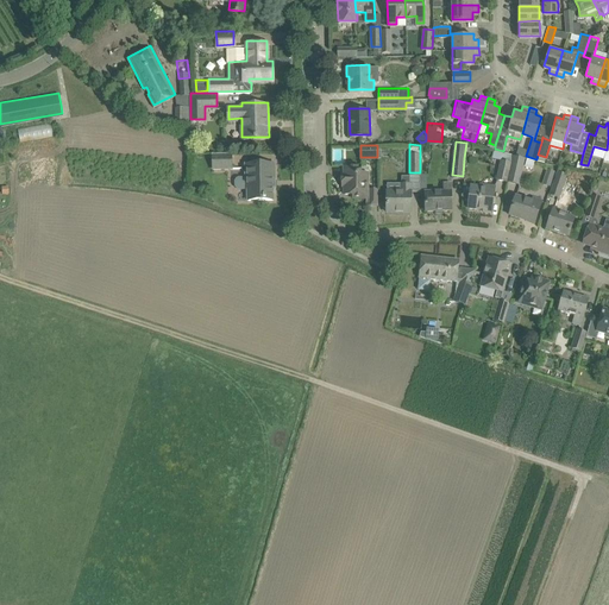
[(213,166),(232,166),(232,151),(213,151),(213,166)]
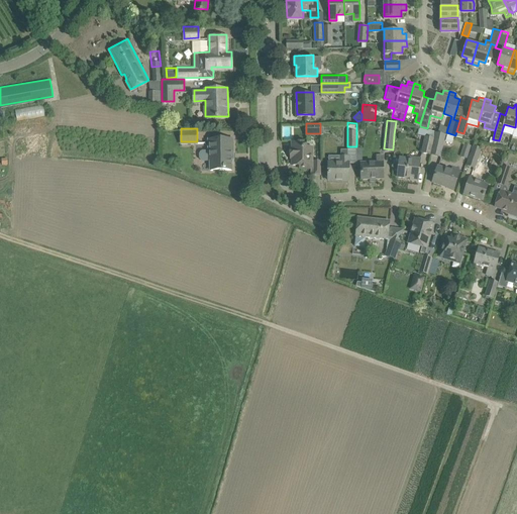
[(439,155),(445,132),(435,130),(430,151),(439,155)]
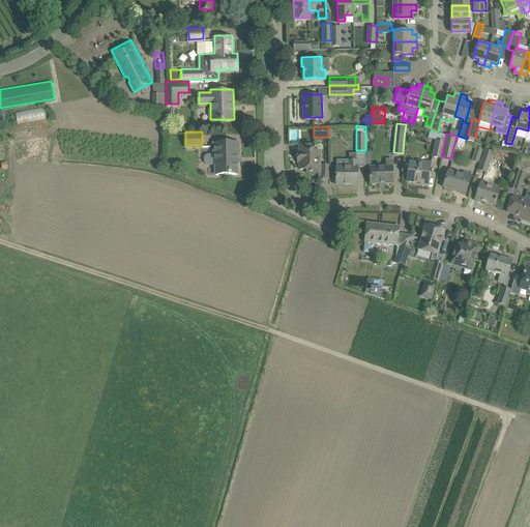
[(441,156),(444,139),(437,137),(436,139),(433,154),(441,156)]
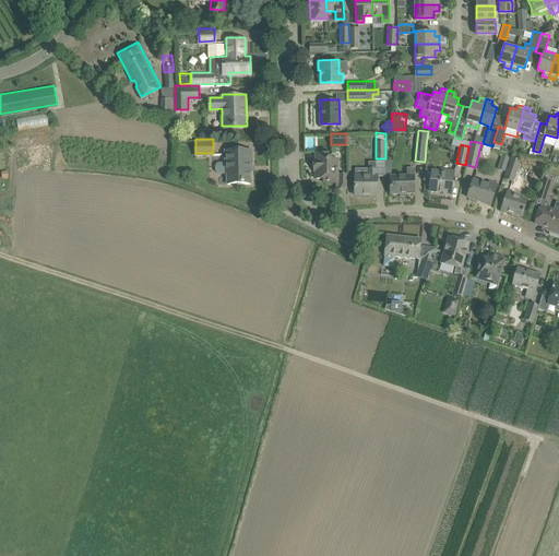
[(249,163),(251,163),(251,149),(226,149),(226,161),(218,161),(216,162),(215,164),(215,168),(217,170),(219,172),(228,172),(228,181),(250,181),(250,169),(249,169),(249,163)]
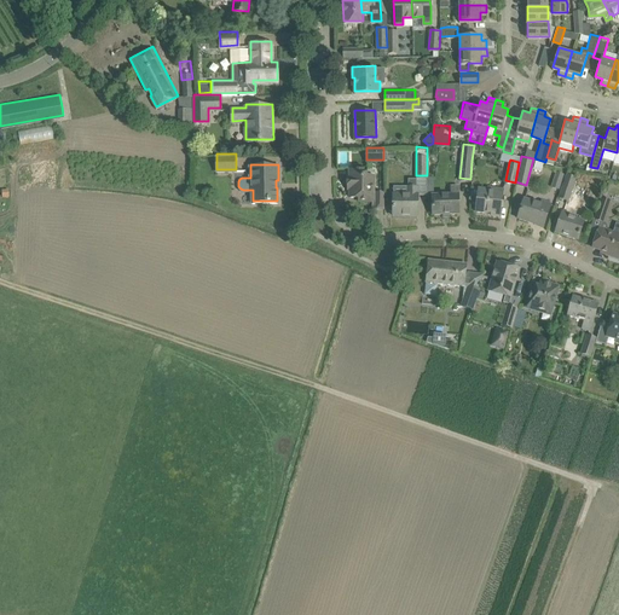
[(366,166),(362,166),(350,166),(350,175),(348,175),(348,186),(350,186),(350,195),(359,195),(359,198),(376,198),(377,206),(385,206),(385,190),(374,190),(374,173),(366,173),(366,166)]
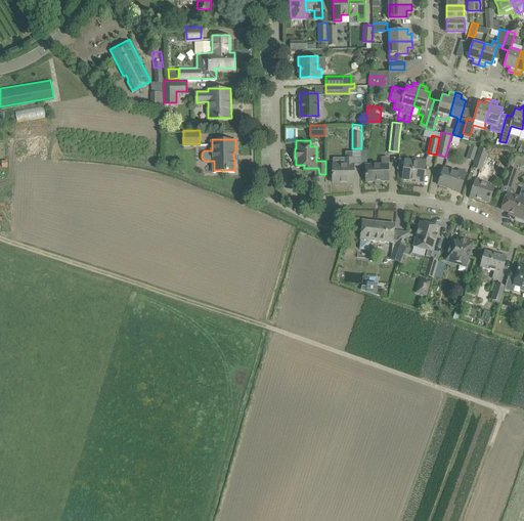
[(481,169),(487,149),(489,143),(481,140),(480,145),(479,145),(474,160),(476,160),(474,167),(481,169)]
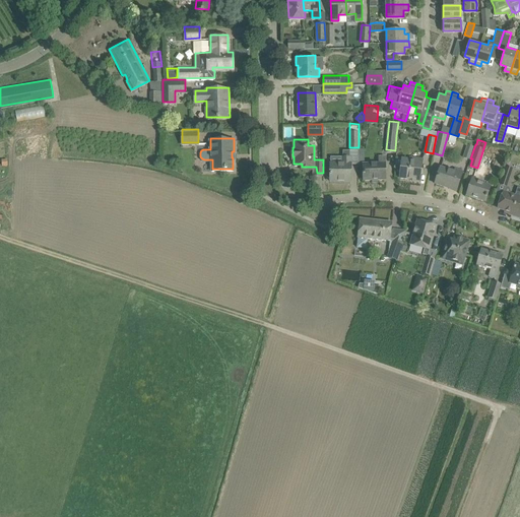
[(470,158),(475,144),(467,141),(462,155),(470,158)]
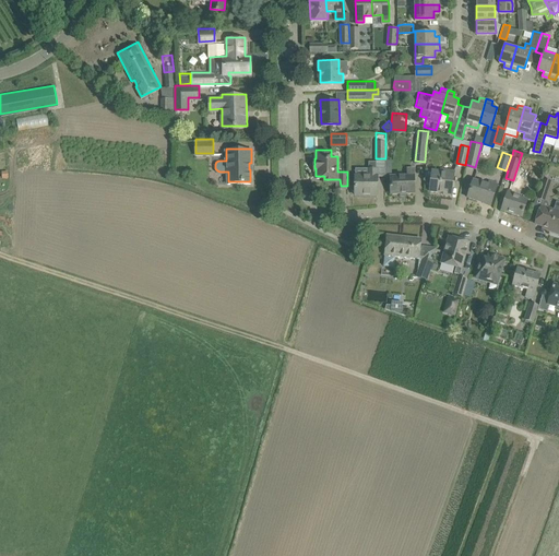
[(414,174),(413,165),(406,166),(407,174),(390,175),(391,191),(414,191),(414,174)]
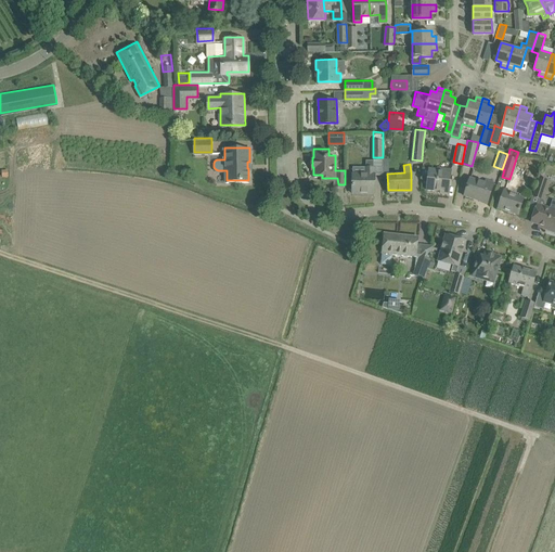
[(374,166),(373,166),(365,166),(365,172),(352,172),(352,191),(374,191),(374,166)]
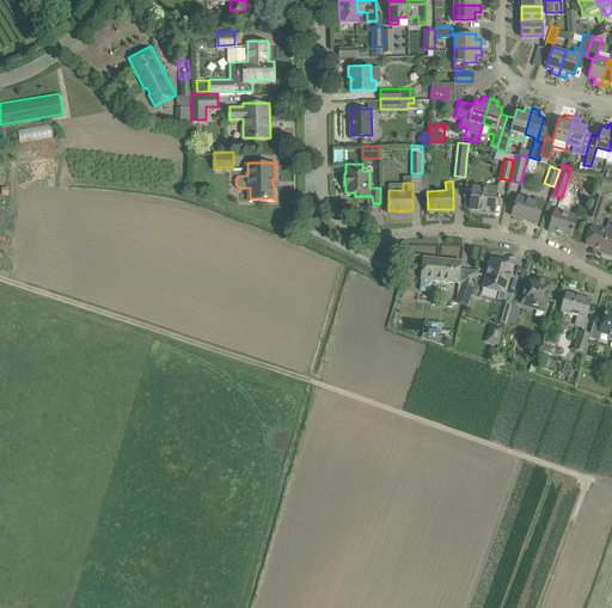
[(494,212),(495,200),(496,189),(483,188),(483,185),(473,184),(471,207),(485,209),(485,210),(494,212)]
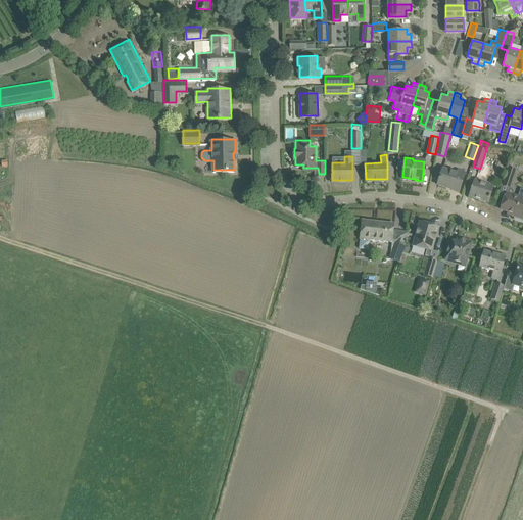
[(522,187),(520,186),(518,193),(513,191),(513,189),(512,186),(511,186),(516,169),(508,166),(503,183),(502,183),(497,194),(505,197),(501,207),(512,211),(512,213),(522,217),(522,187)]
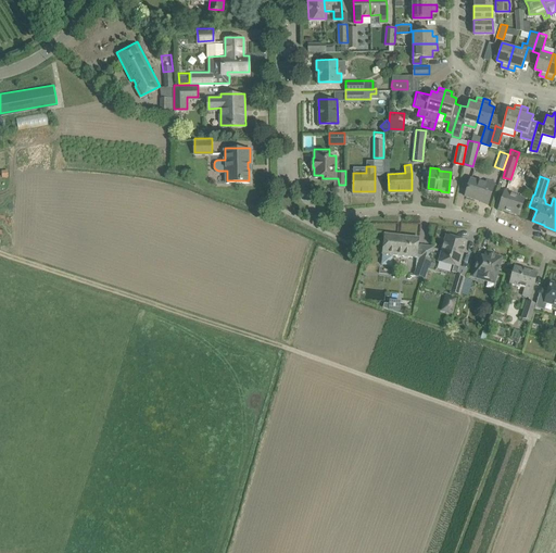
[(488,202),(491,191),(495,181),(487,178),(485,181),(471,177),(465,195),(488,202)]
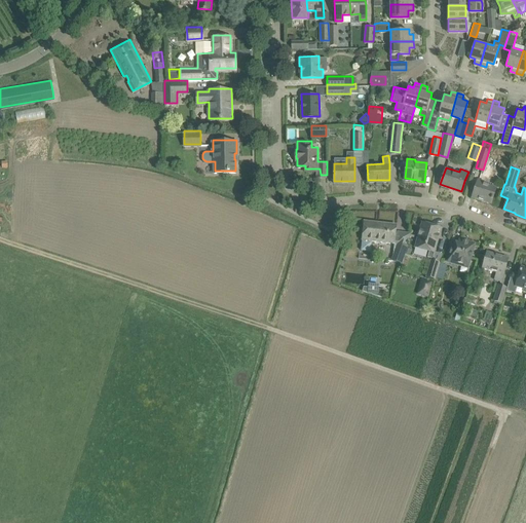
[(491,201),(494,192),(496,186),(483,182),(484,180),(478,178),(473,195),(491,201)]
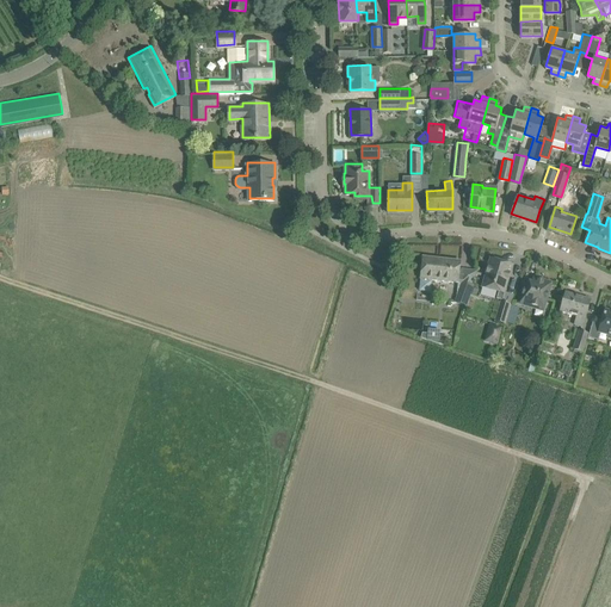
[(458,280),(460,270),(461,259),(423,255),(420,277),(419,287),(431,290),(432,278),(458,280)]
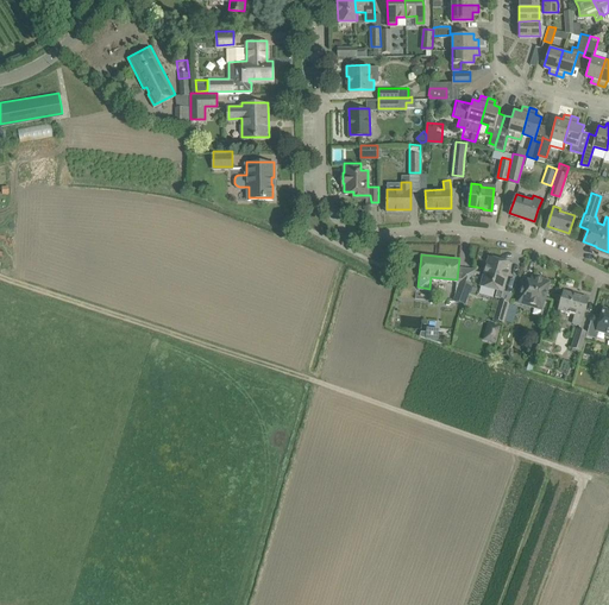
[(502,290),(507,273),(510,263),(489,256),(481,283),(502,290)]
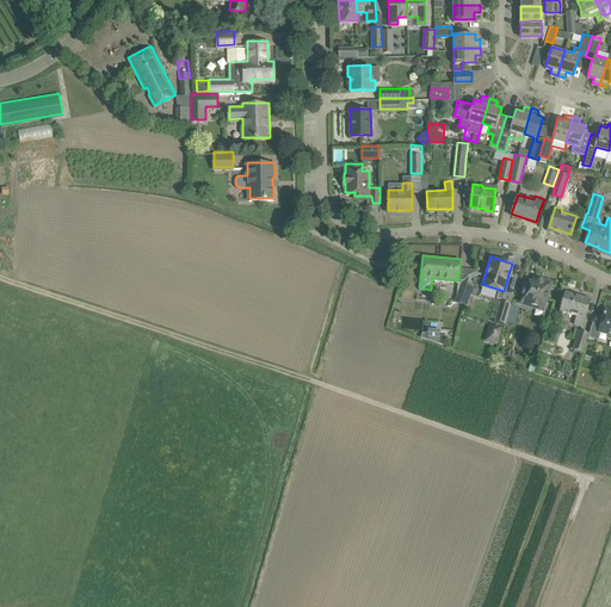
[(474,283),(477,268),(461,266),(461,270),(460,270),(458,280),(460,280),(458,285),(456,295),(455,299),(467,304),(474,283)]
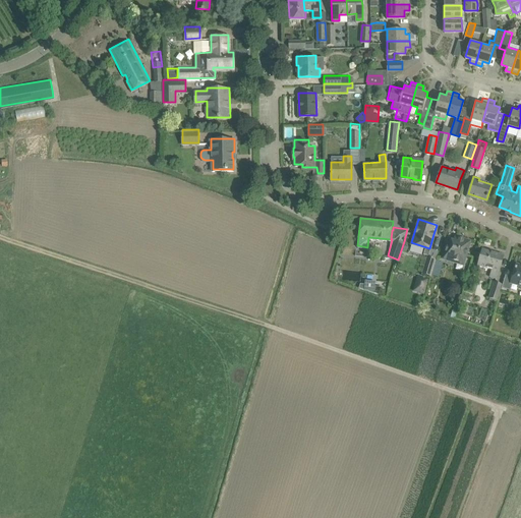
[(463,263),(467,249),(470,239),(456,235),(454,239),(449,237),(443,257),(456,261),(463,263)]
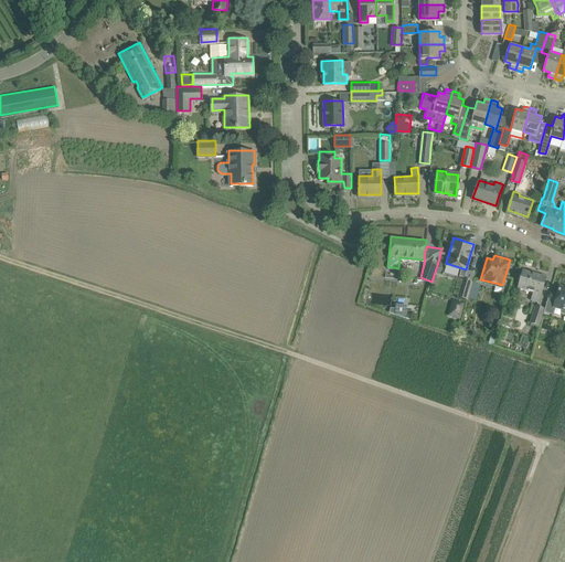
[(539,300),(543,286),(546,275),(523,268),(518,286),(533,290),(532,298),(539,300)]
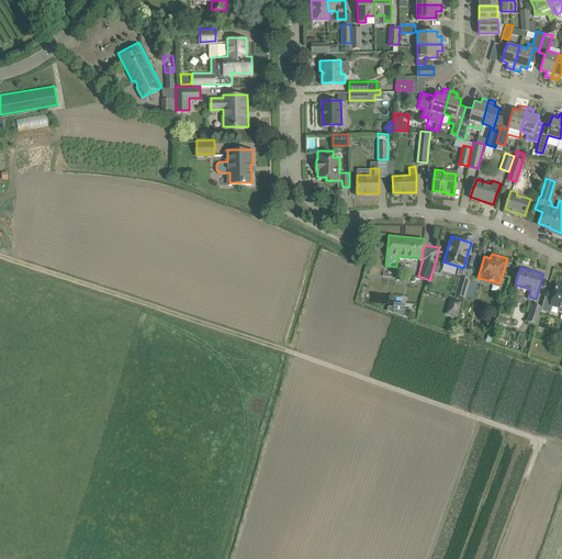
[(464,297),(464,294),(470,279),(461,276),(456,293),(458,294),(458,297),(463,299),(464,297)]
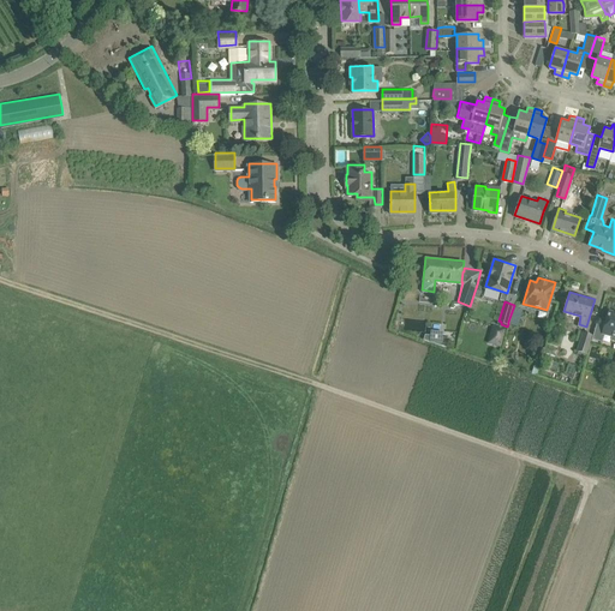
[(514,305),(508,322),(518,324),(523,307),(514,305)]
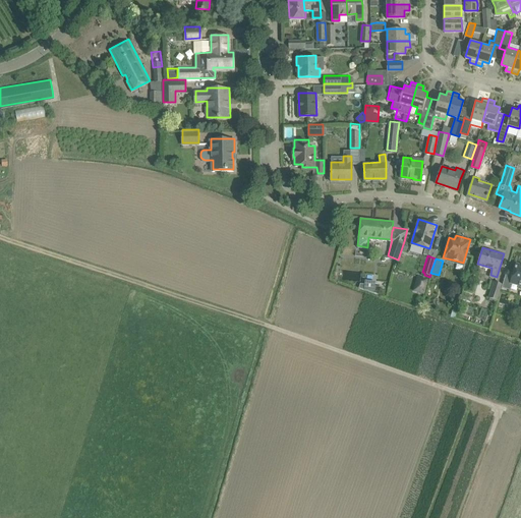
[(520,264),(516,263),(513,274),(506,272),(503,282),(502,286),(510,288),(511,282),(519,284),(518,286),(520,286),(520,264)]
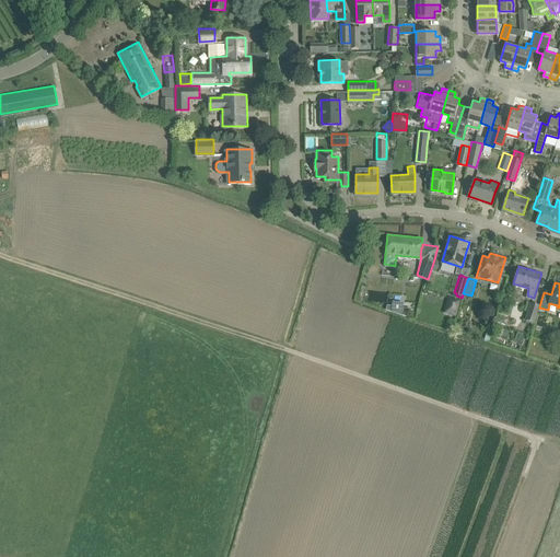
[(456,314),(459,299),(447,296),(444,311),(456,314)]
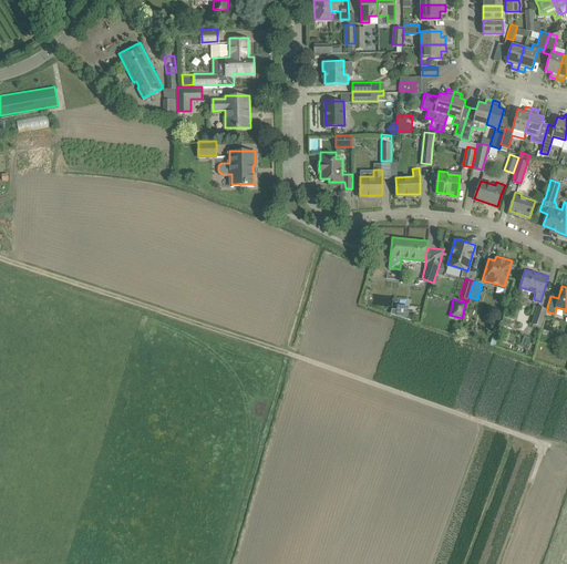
[(546,311),(547,307),(537,304),(532,321),(533,322),(533,325),(539,327),(540,325),(542,325),(546,311)]
